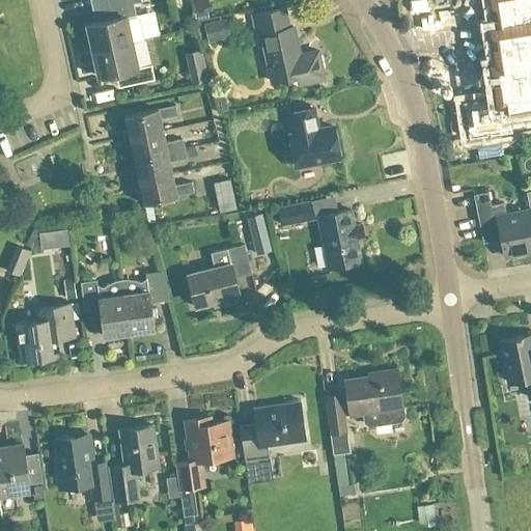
[(137,15),(134,1),(139,0),(108,0),(112,17),(87,23),(93,49),(132,40),(144,37),(139,14),(137,15)]
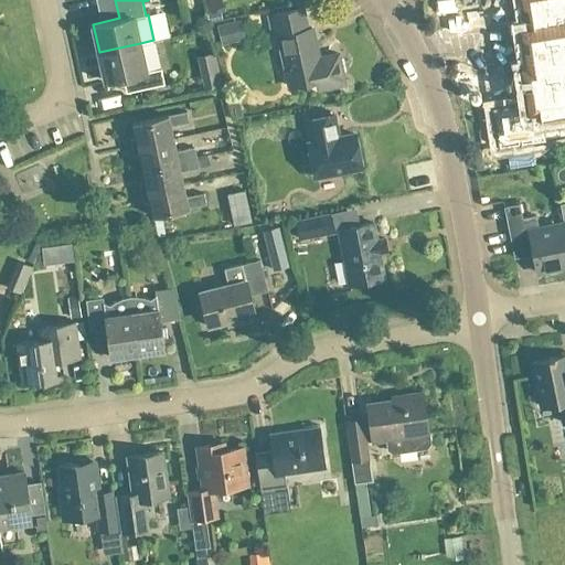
[(526,102),(492,107),(494,117),(503,115),(505,126),(496,127),(499,147),(545,139),(544,136),(564,132),(564,0),(521,0),(523,9),(532,8),(534,19),(524,20),(525,27),(521,27),(522,38),(531,35),(533,46),(524,48),(526,64),(521,65),(526,102)]
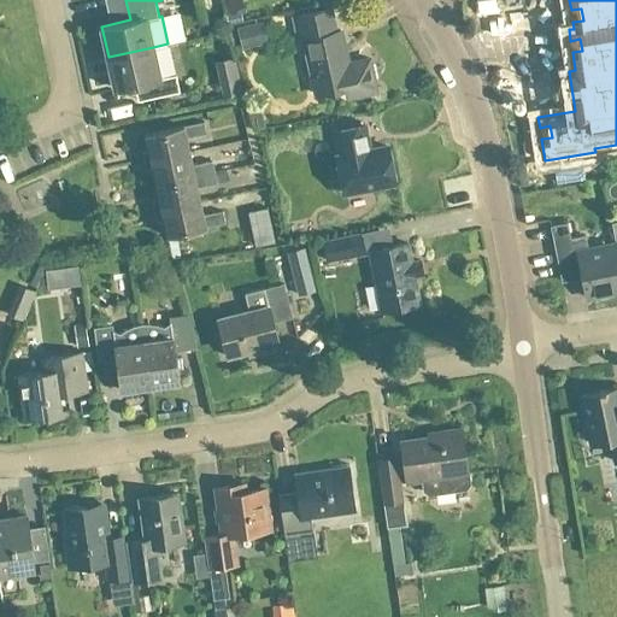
[(298,34),(304,33),(318,95),(347,88),(350,98),(377,90),(370,59),(347,64),(345,53),(346,52),(341,30),(336,31),(330,9),(294,17),(298,34)]
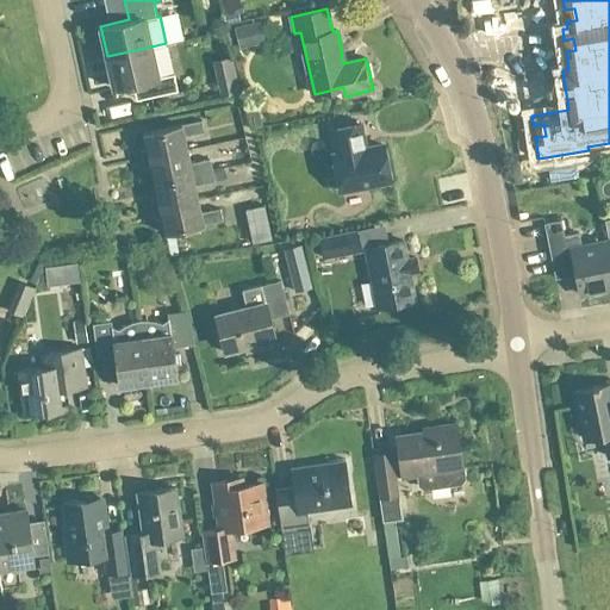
[(260,20),(235,26),(241,48),(266,42),(260,20)]
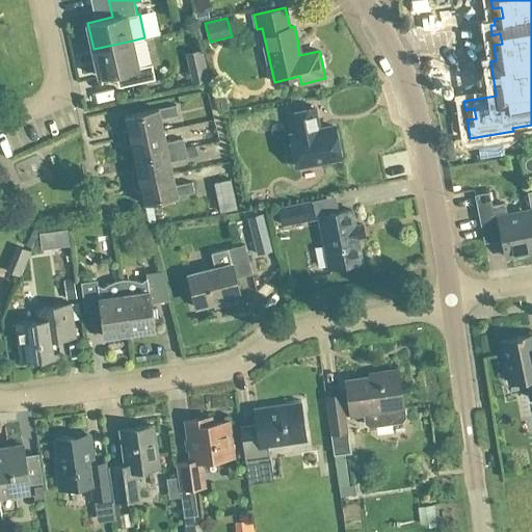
[(138,67),(132,41),(94,49),(100,76),(124,70),(127,84),(156,78),(152,63),(138,67)]
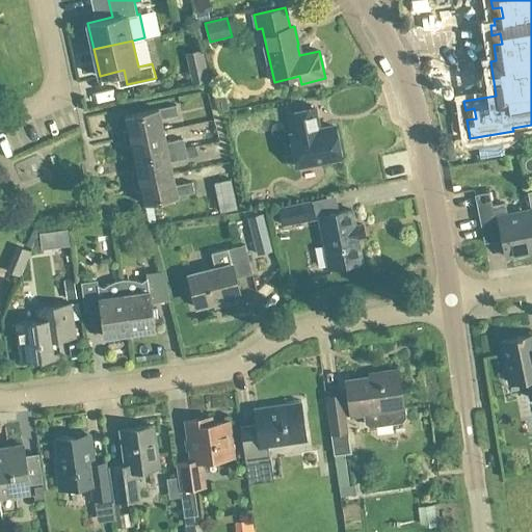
[(208,69),(191,72),(193,81),(210,78),(208,69)]
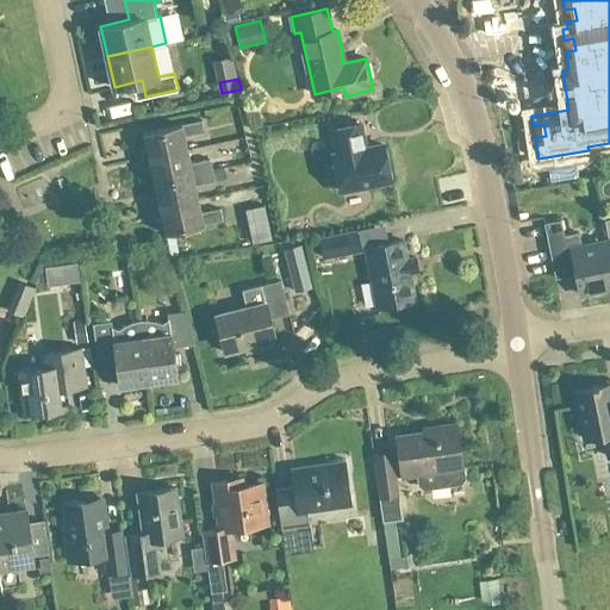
[(180,124),(142,132),(147,149),(139,150),(142,160),(187,149),(184,135),(203,130),(200,119),(180,124)]
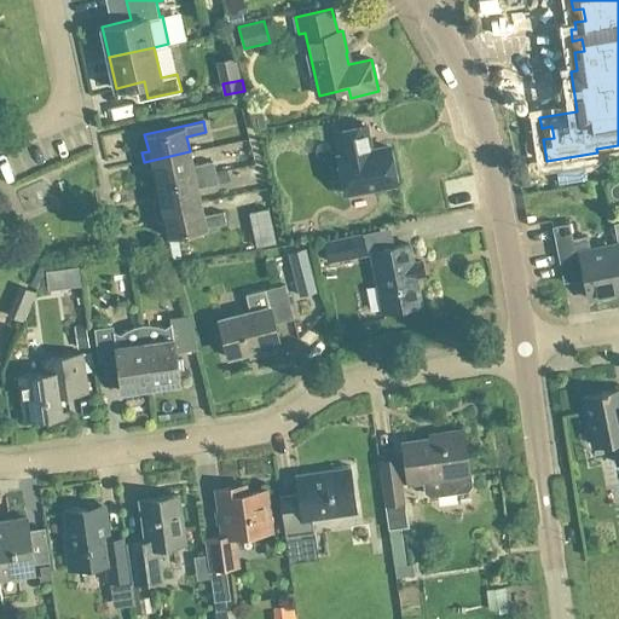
[(342,155),(337,155),(345,191),(397,181),(389,145),(370,149),(365,123),(337,129),(342,155)]
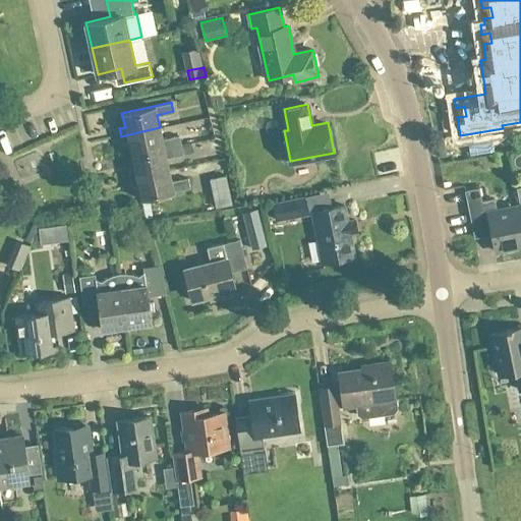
[(160,127),(121,136),(123,145),(128,142),(132,157),(181,145),(179,134),(162,138),(160,127)]
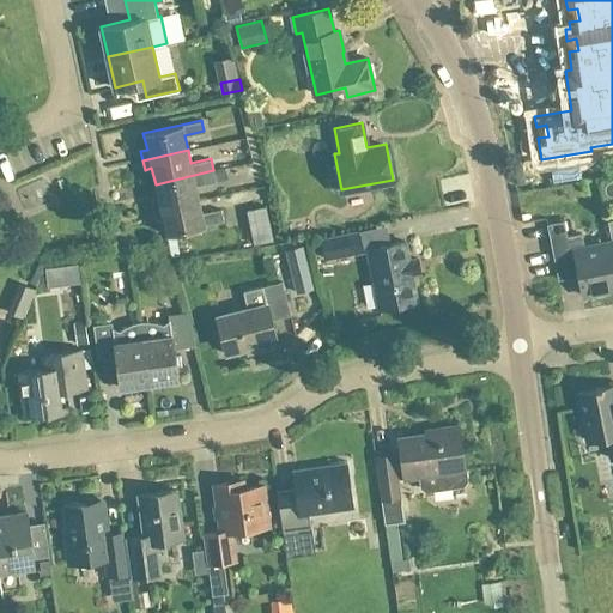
[(213,173),(216,181),(228,177),(225,169),(213,173)]
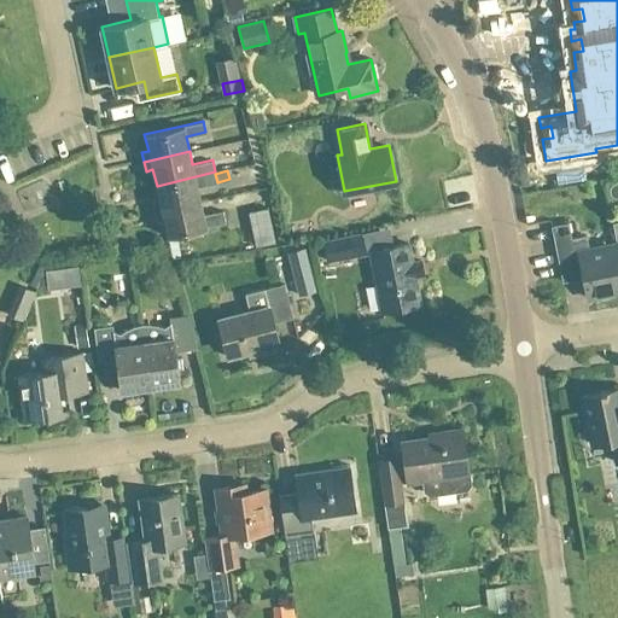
[(215,172),(157,186),(161,200),(153,202),(156,211),(200,200),(198,187),(217,182),(215,172)]
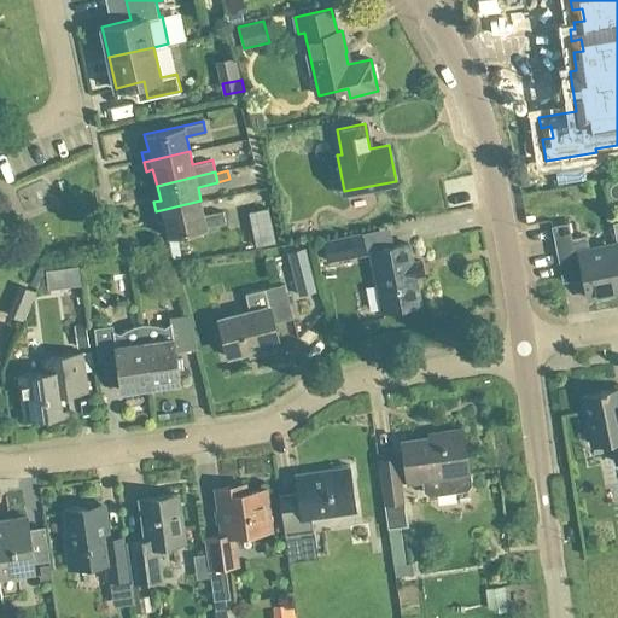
[(200,200),(156,211),(158,221),(164,219),(168,235),(207,226),(227,221),(223,210),(204,215),(200,200)]
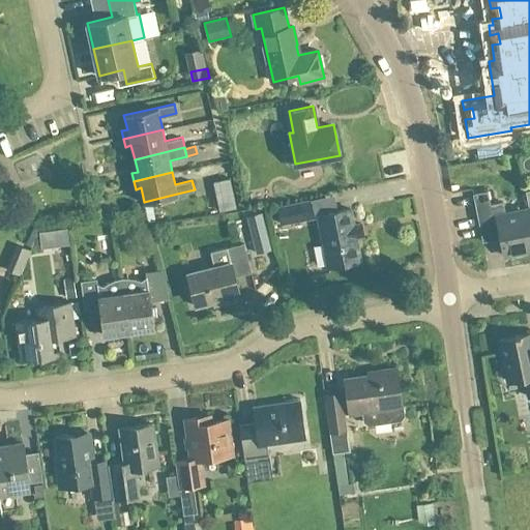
[(222,206),(230,205),(226,182),(216,184),(222,206)]
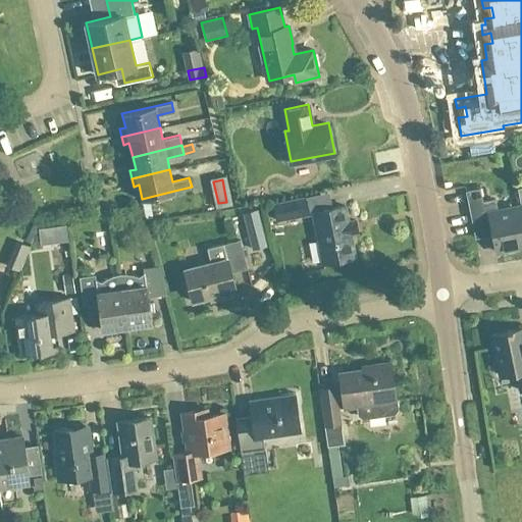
[(521,247),(521,214),(520,206),(498,211),(496,200),(483,202),(480,189),(466,192),(471,217),(488,214),(497,253),(505,251),(509,253),(516,252),(518,248),(521,247)]
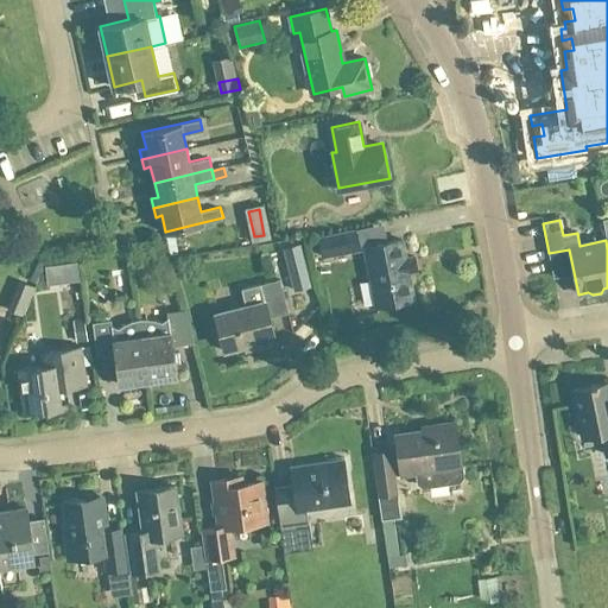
[(322,259),(361,251),(358,230),(317,239),(322,259)]
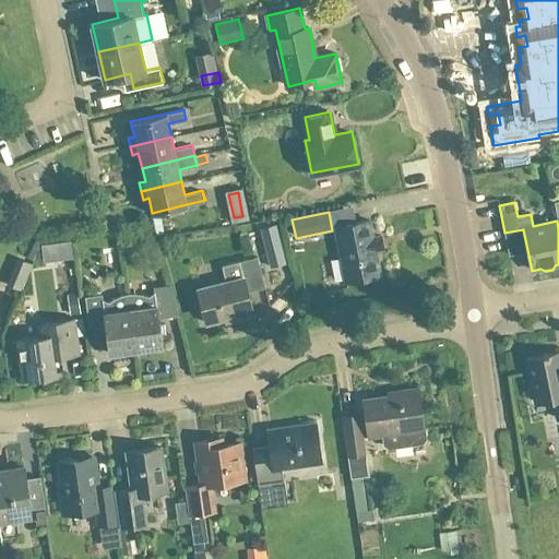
[(161,215),(154,216),(157,233),(165,232),(161,215)]
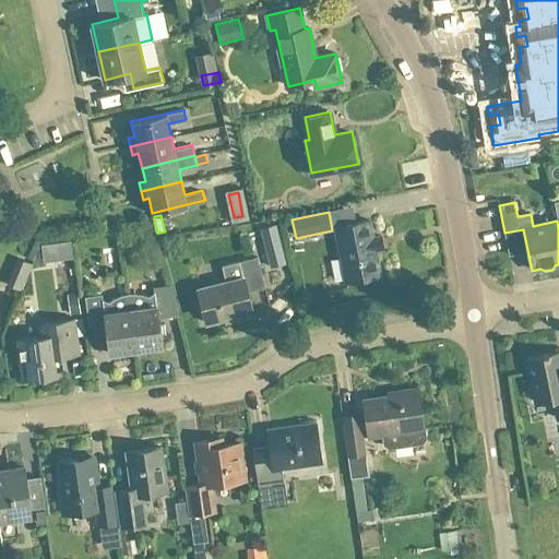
[(346,283),(381,276),(370,222),(335,228),(346,283)]
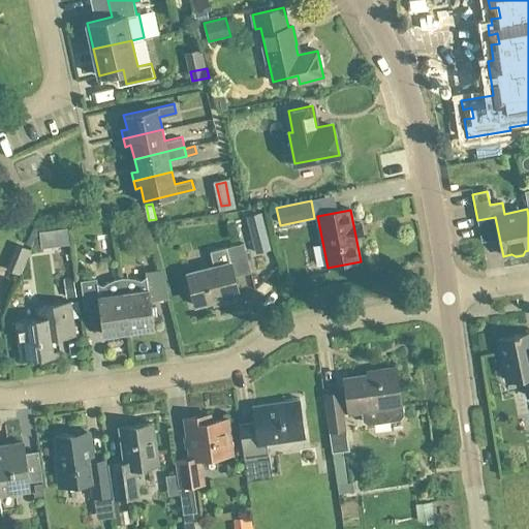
[(246,216),(256,252),(272,248),(262,212),(246,216)]
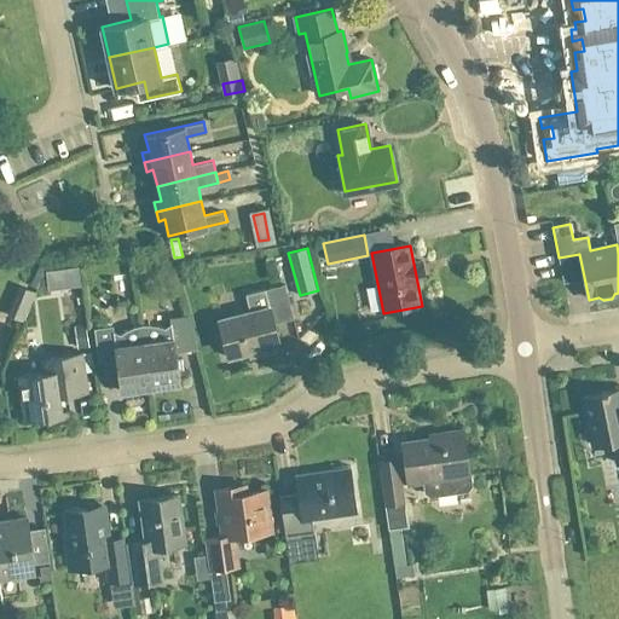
[(65,267),(68,287),(80,285),(77,266),(65,267)]
